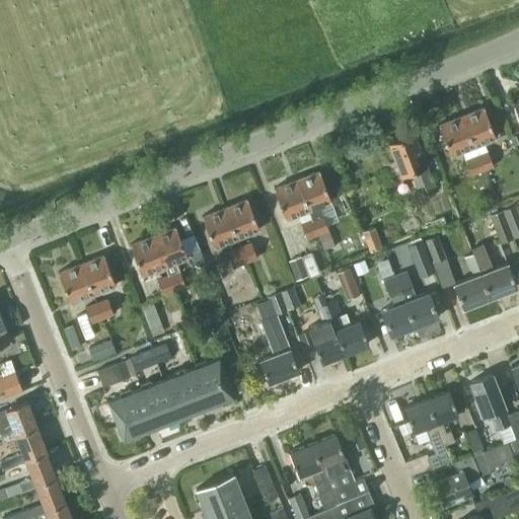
[(484,106),(461,115),(473,145),(496,137),(484,106)]
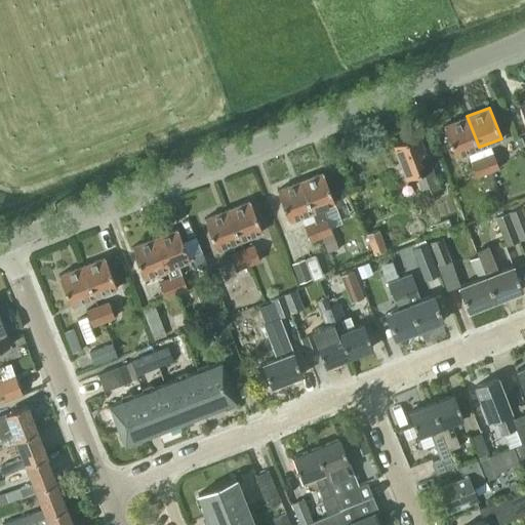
[(455,156),(479,147),(467,116),(444,124),(455,156)]
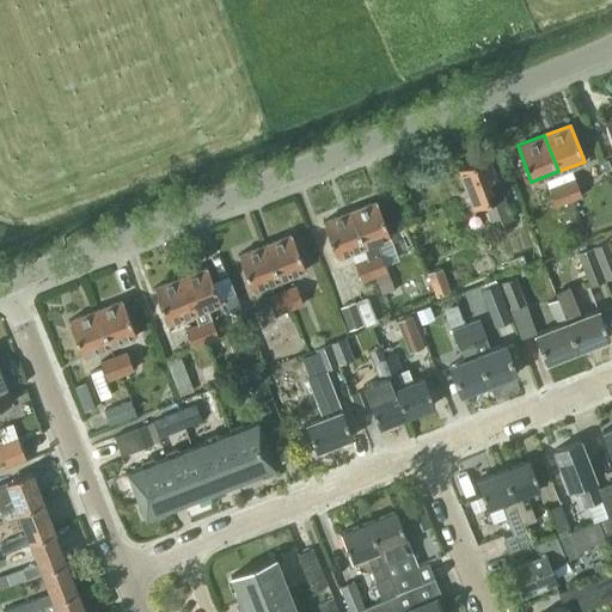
[(493,228),(509,221),(500,196),(501,196),(488,159),(459,171),(472,207),(483,203),(493,228)]
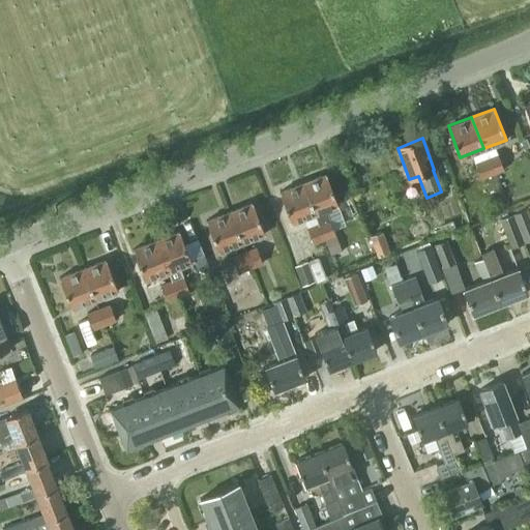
[(495,146),(471,154),(480,178),(503,170),(495,146)]
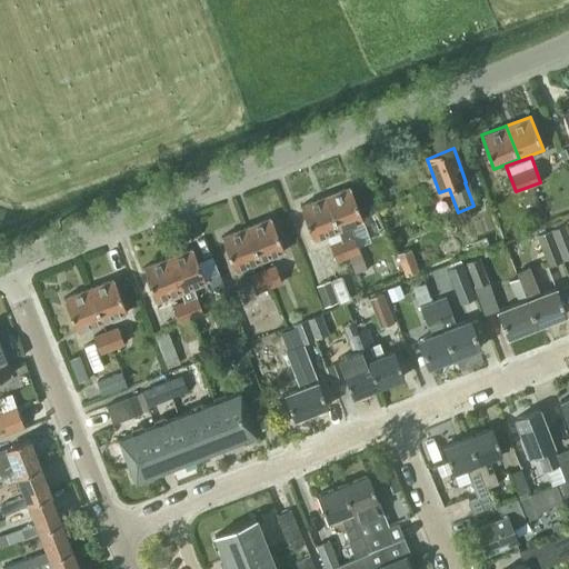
[(360,252),(350,227),(362,222),(349,188),(325,198),(348,257),(360,252)]
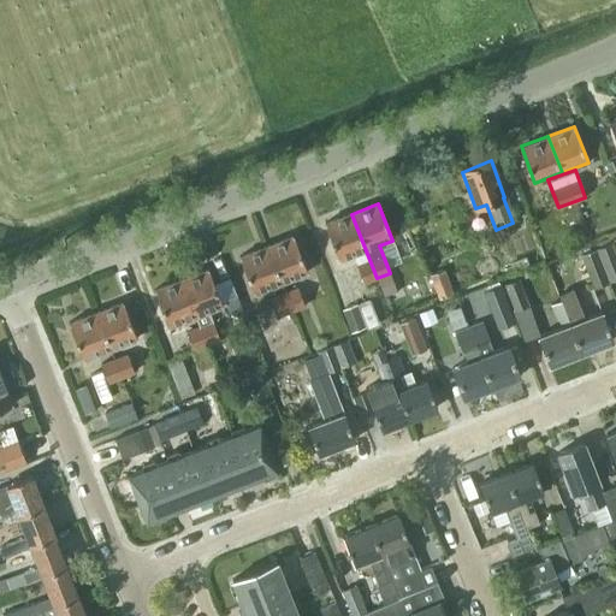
[(400,206),(384,212),(394,234),(409,227),(400,206)]
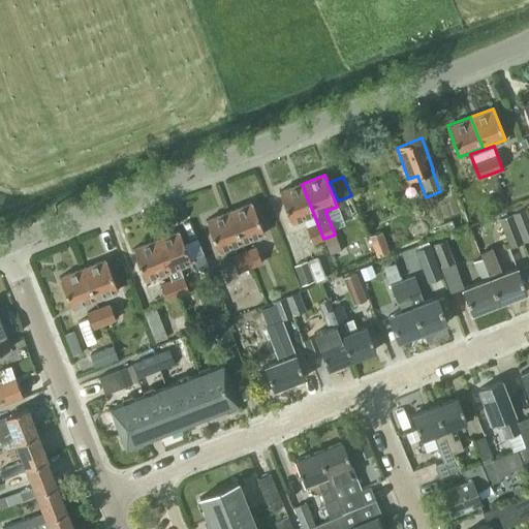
[(323,239),(302,184),(278,193),(290,224),(302,220),(311,243),(323,239)]
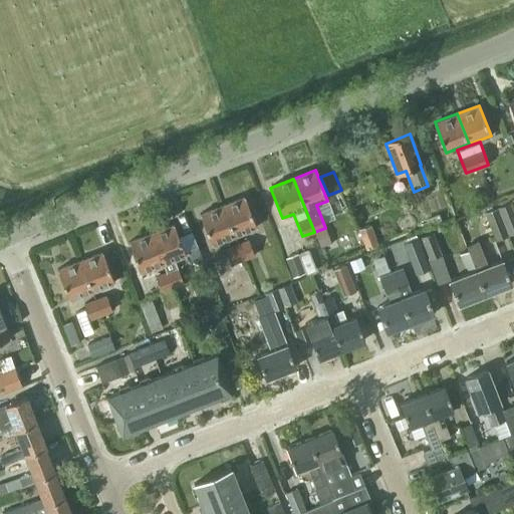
[(245,197),(223,205),(234,236),(256,227),(245,197)]
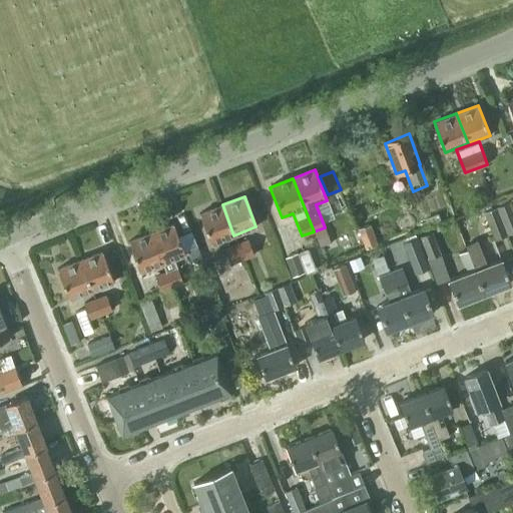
[(496,206),(507,234),(512,231),(512,212),(509,201),(496,206)]
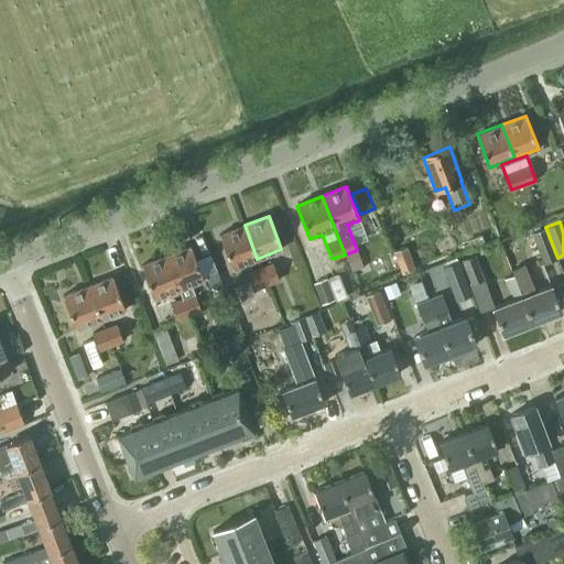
[(232,268),(257,259),(245,225),(220,235),(232,268)]
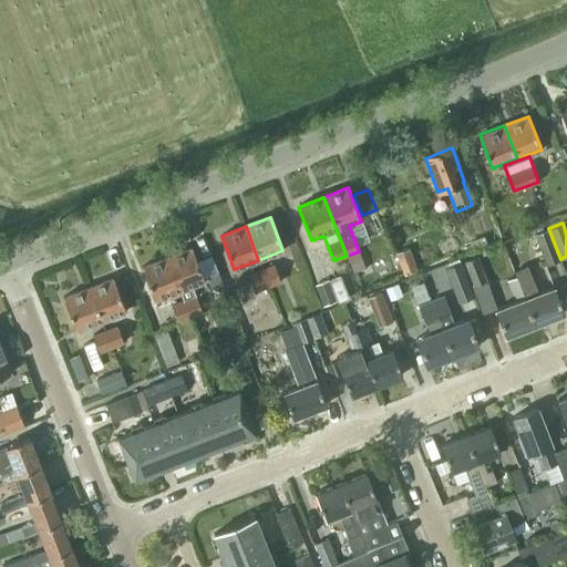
[(548,228),(534,234),(546,265),(560,259),(548,228)]
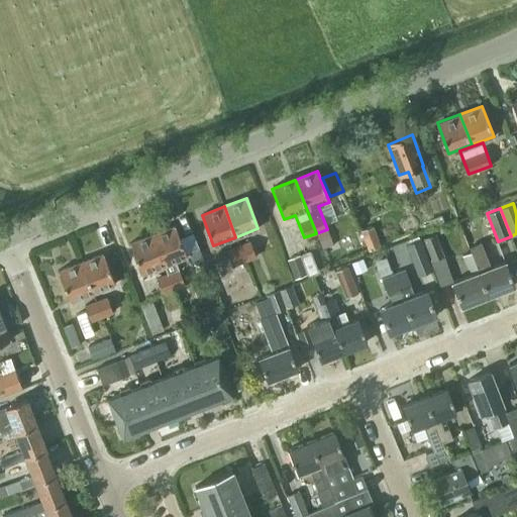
[(175,225),(152,234),(164,265),(186,255),(175,225)]
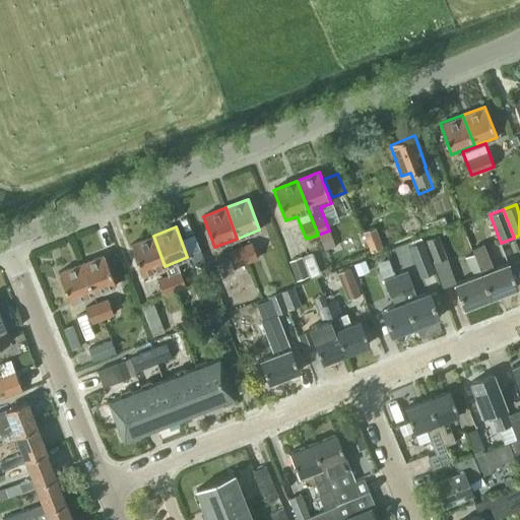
[(374,226),(362,232),(369,253),(382,248),(374,226)]
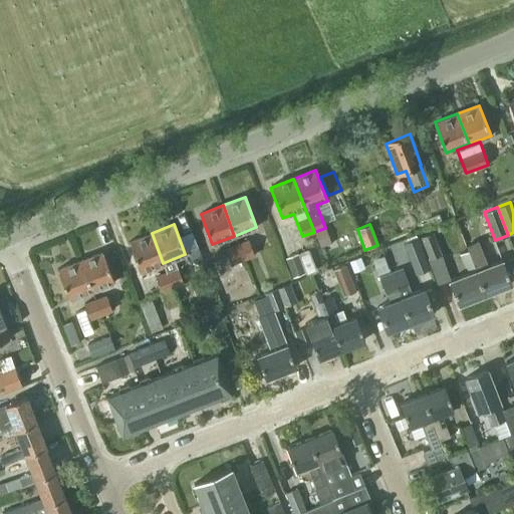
[(315,232),(321,247),(331,243),(325,229),(315,232)]
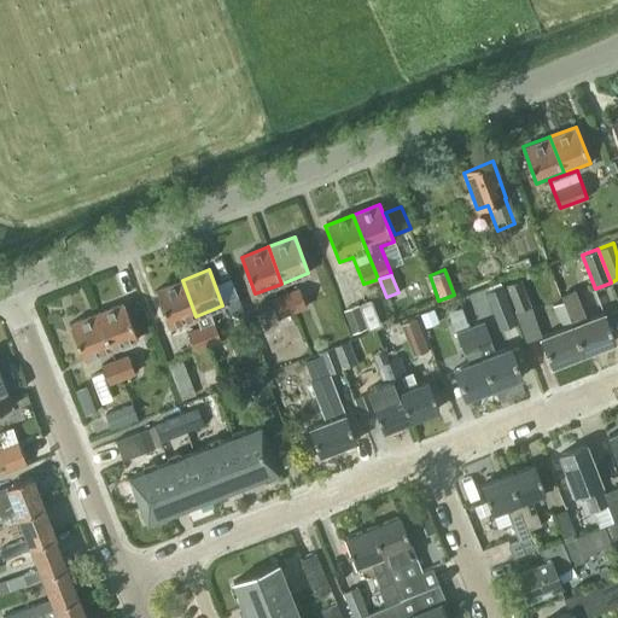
[(506,284),(516,312),(530,307),(519,279),(506,284)]
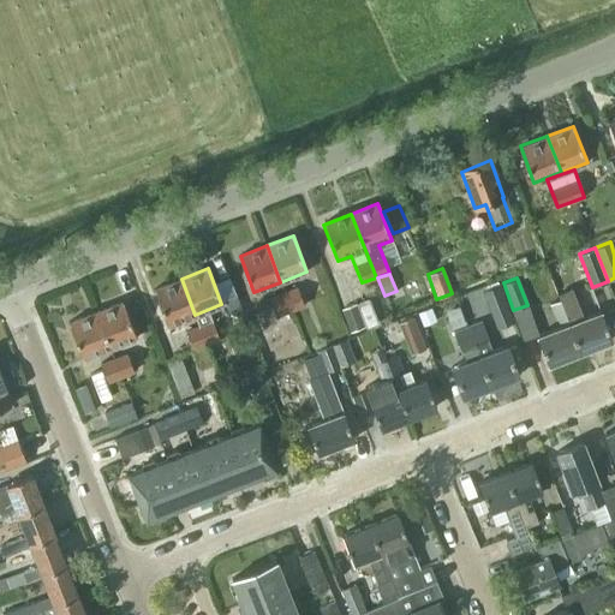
[(168,324),(195,315),(181,279),(154,288),(168,324)]
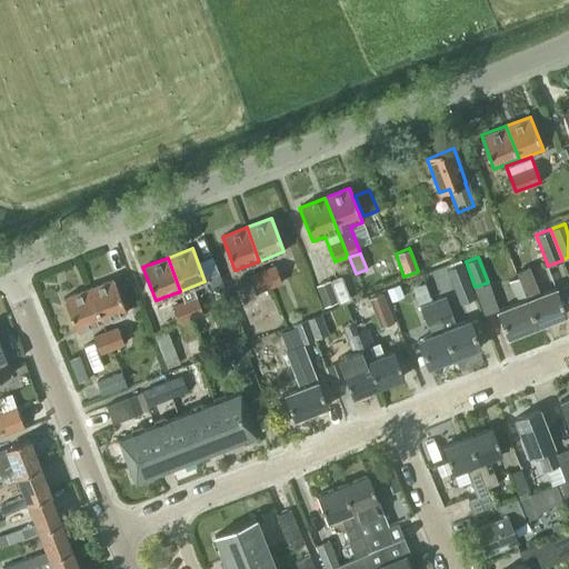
[(459,305),(475,298),(461,263),(446,269),(459,305)]
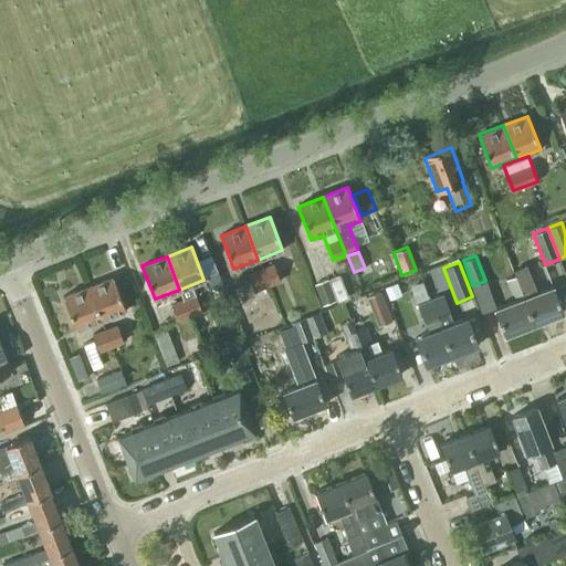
[(273,264),(262,269),(269,285),(280,281),(273,264)]
